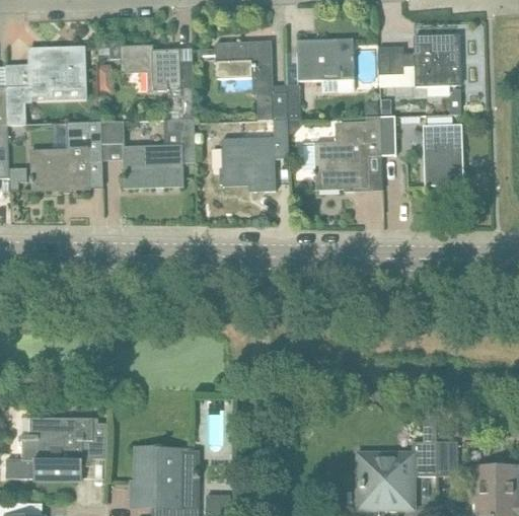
[(415,35),(416,54),(403,54),(403,46),(379,47),(380,76),(405,76),(405,68),(416,67),(417,85),(461,84),(459,33),(415,35)]
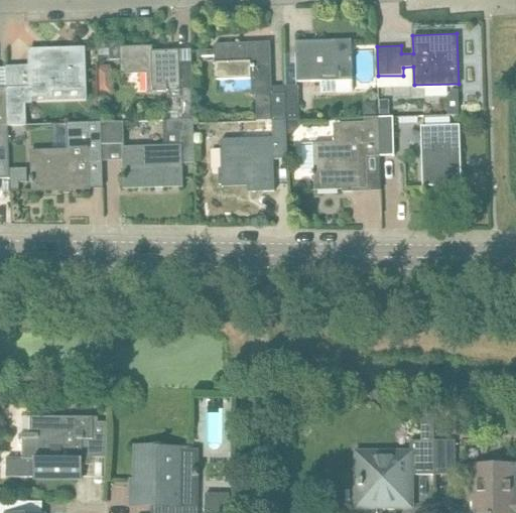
[(295,38),(296,58),(297,80),(337,79),(337,90),(353,90),(351,37),(295,38)]
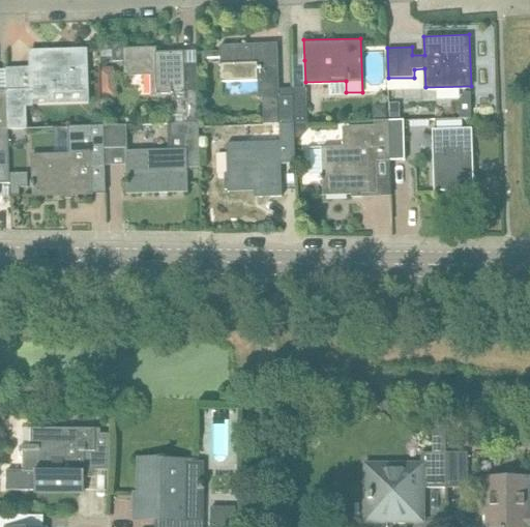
[(293,121),(293,86),(278,86),(277,40),(219,42),(219,48),(219,59),(219,63),(221,62),(222,81),(261,79),(262,96),(263,121),(278,121),(293,121)]
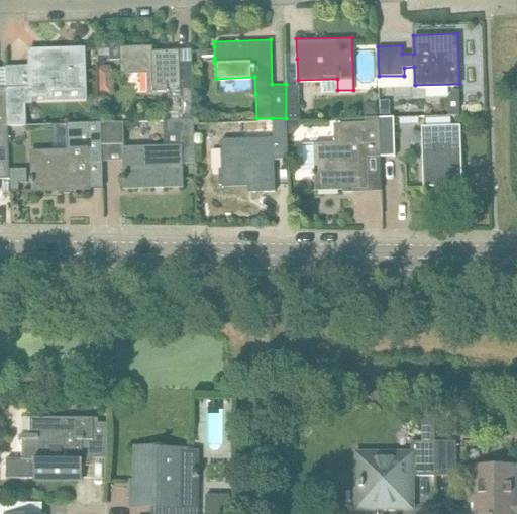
[(120,44),(121,65),(122,73),(151,72),(152,89),(181,88),(180,47),(153,48),(152,43),(120,44)]
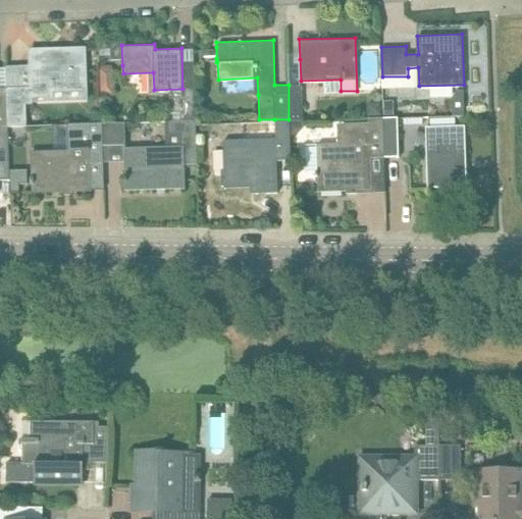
[(30,48),(31,68),(32,96),(53,95),(53,89),(87,88),(85,46),(30,48)]
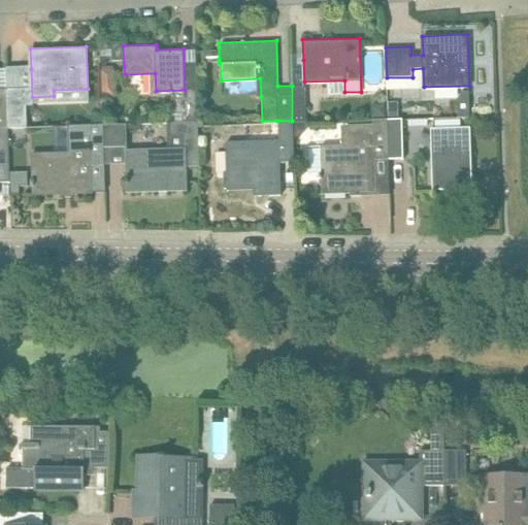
[(219,47),(205,48),(205,59),(219,59),(219,47)]
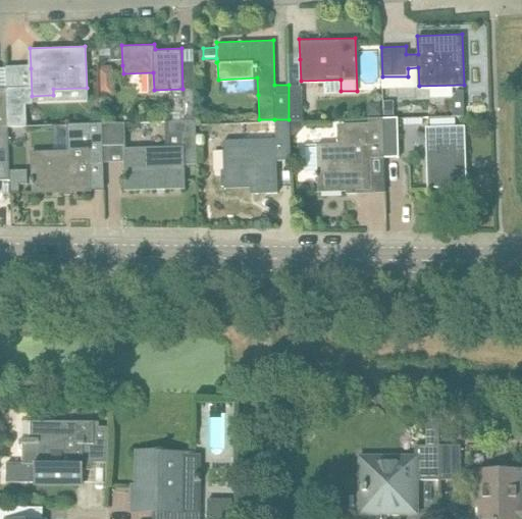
[(289,85),(289,119),(304,118),(303,84),(289,85)]
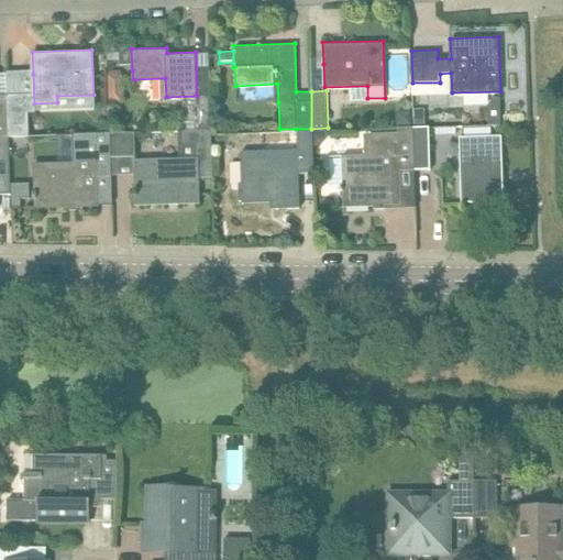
[(7,95),(7,134),(26,134),(25,95),(7,95)]
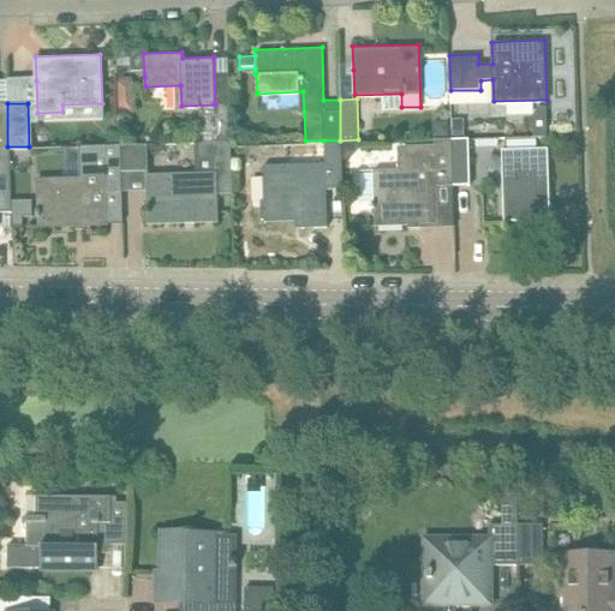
[(547,103),(537,105),(537,135),(547,135),(547,103)]
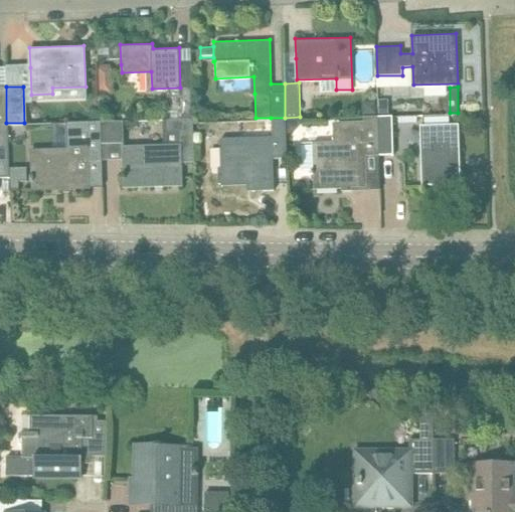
[(181,118),(192,117),(191,89),(180,89),(181,118)]
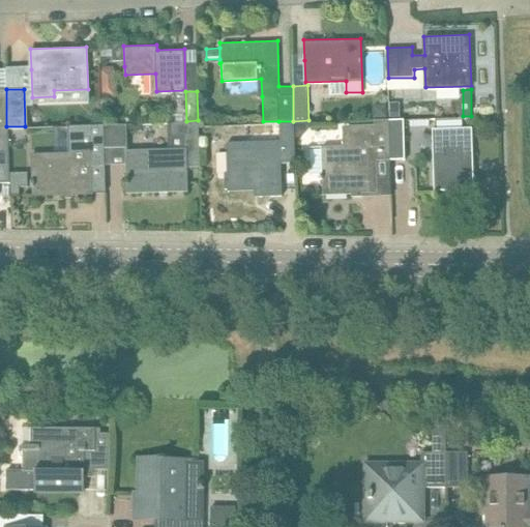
[(389,100),(389,117),(400,117),(399,99),(389,100)]
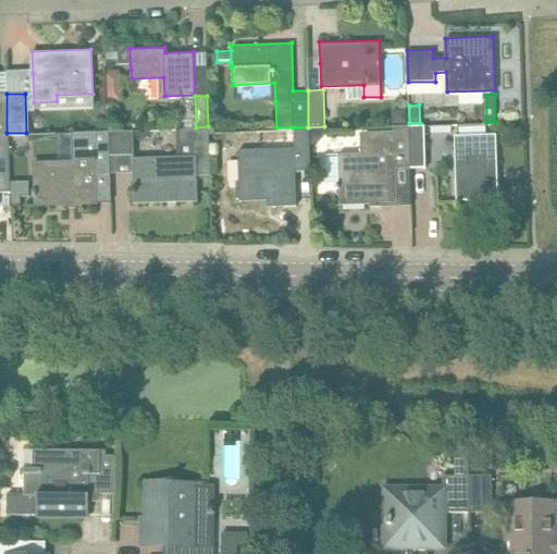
[(405,107),(391,108),(391,123),(406,123),(405,107)]
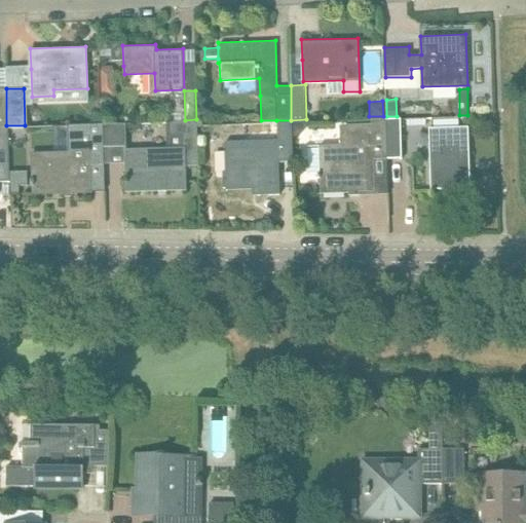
[(386,117),(387,156),(402,156),(401,116),(386,117)]
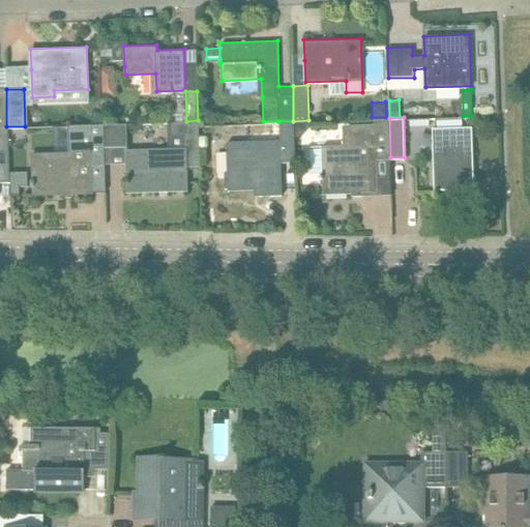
[(342,125),(342,144),(322,145),(322,183),(354,183),(354,192),(377,191),(376,158),(390,157),(389,118),(375,118),(375,124),(342,125)]
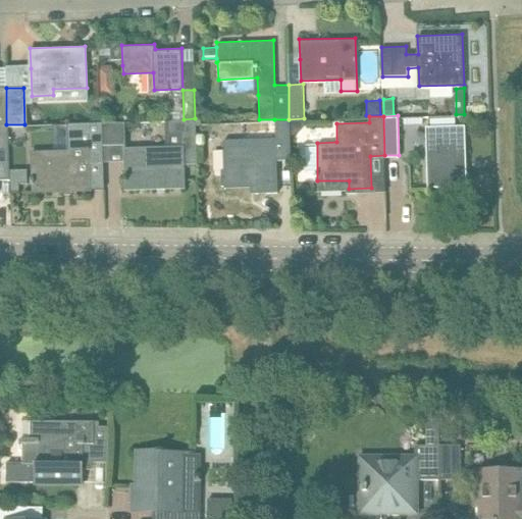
[(131,148),(125,148),(126,188),(185,186),(184,157),(196,156),(196,145),(195,121),(195,118),(184,119),(165,119),(165,133),(183,132),(183,145),(131,148)]
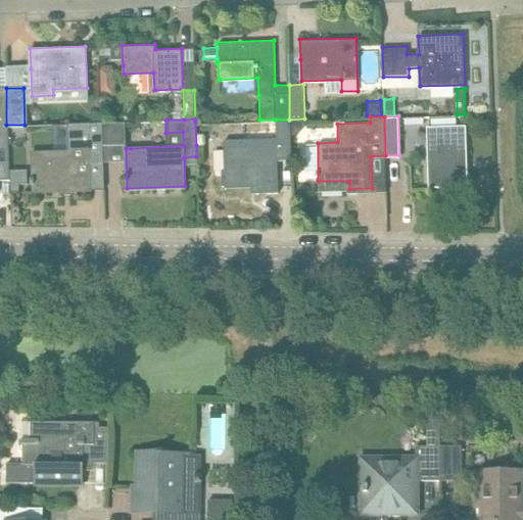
[(304,119),(289,120),(290,133),(296,132),(304,124),(304,119)]
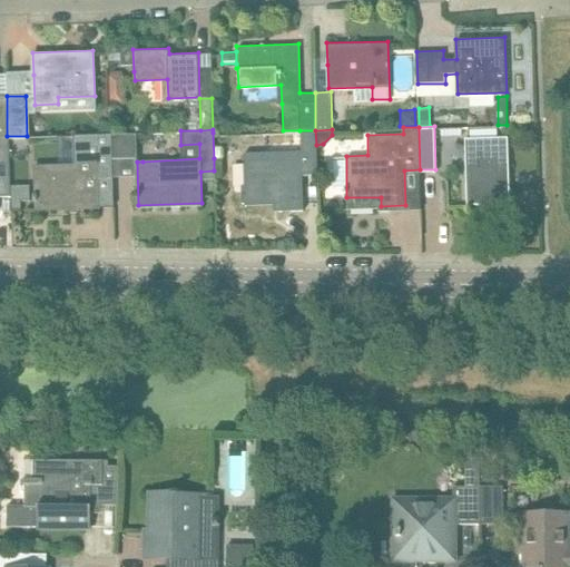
[(315,130),(300,130),(301,157),(243,158),(245,202),(277,201),(277,209),(303,207),(302,175),(317,174),(316,145),(315,130)]
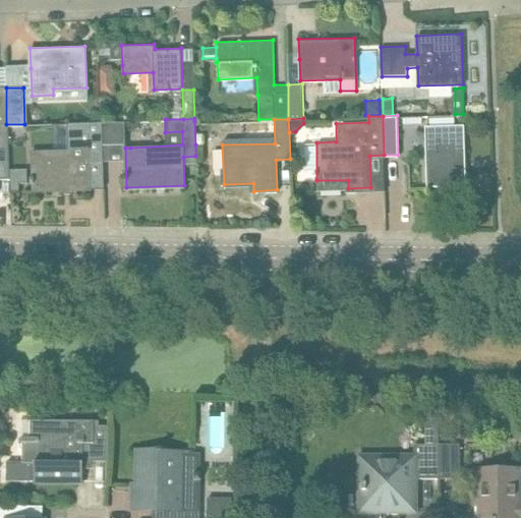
[(71,189),(91,188),(90,168),(90,162),(103,161),(103,144),(102,121),(87,121),(68,122),(69,149),(32,150),(32,170),(32,190),(62,189),(62,186),(71,186),(71,189)]
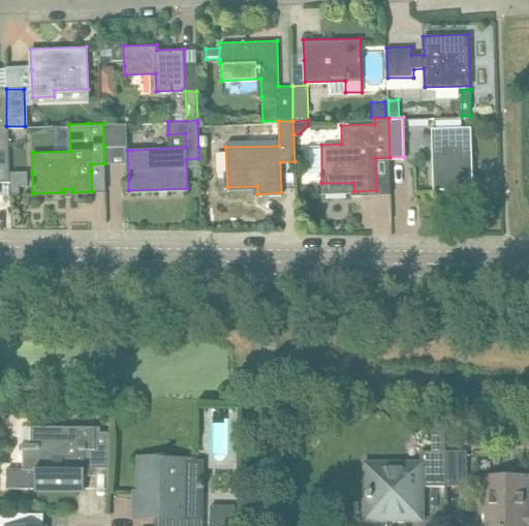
[(126,123),(103,123),(104,146),(127,145),(126,123)]
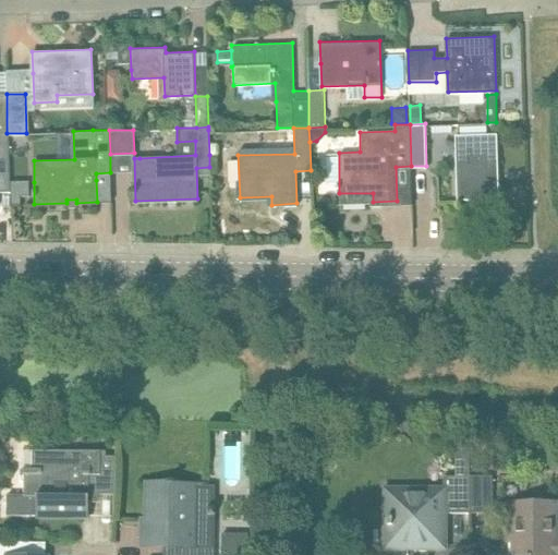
[(7,133),(0,133),(0,190),(9,191),(7,133)]
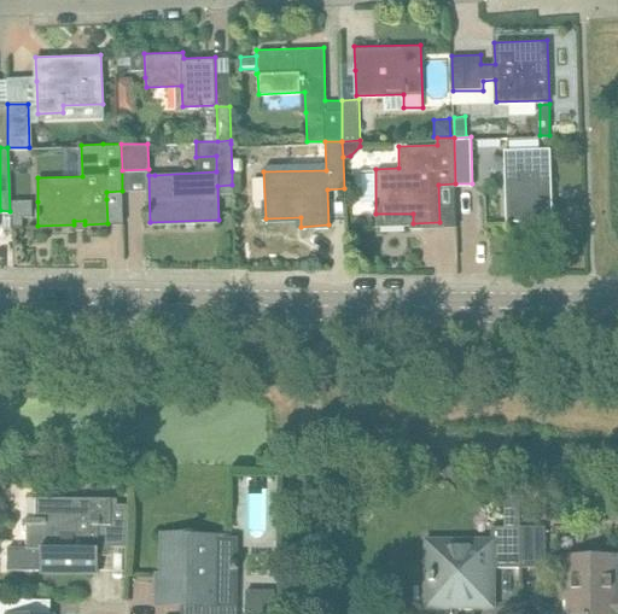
[(507,220),(529,220),(529,221),(535,221),(535,220),(552,220),(551,194),(546,196),(546,186),(551,186),(551,147),(505,148),(507,220)]
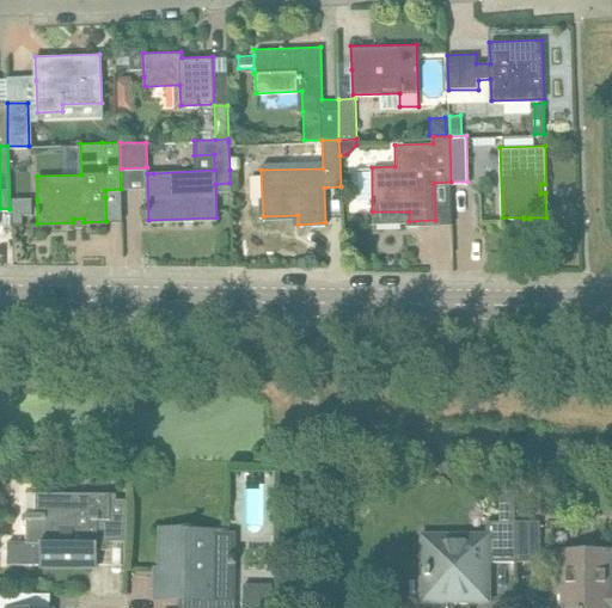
[(32,197),(13,198),(13,222),(24,222),(24,214),(32,213),(32,197)]
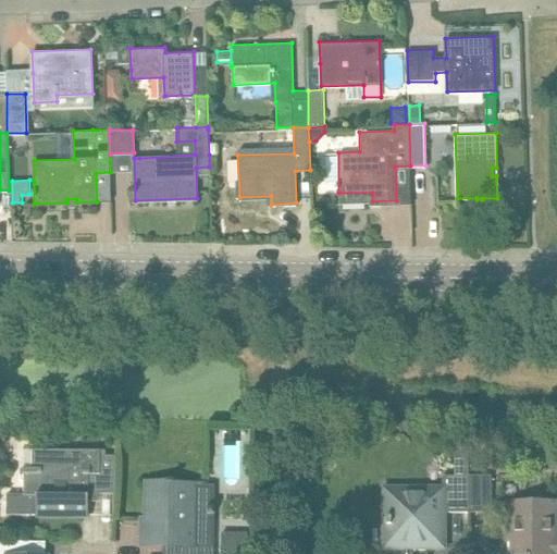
[(116,492),(116,454),(106,454),(107,447),(33,447),(33,466),(22,466),(22,470),(24,470),(24,491),(7,491),(7,513),(88,513),(88,485),(99,485),(99,491),(116,492)]
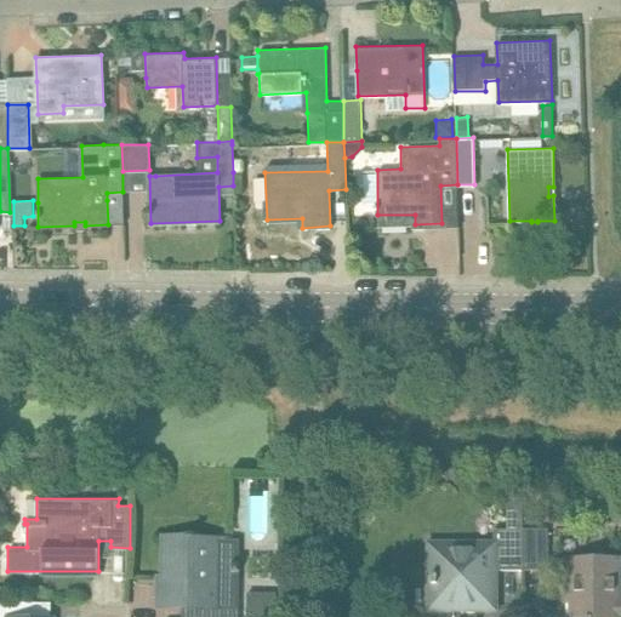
[(431,607),(454,606),(495,606),(495,569),(523,569),(523,527),(493,527),(493,542),(434,542),(436,583),(431,583),(431,607)]
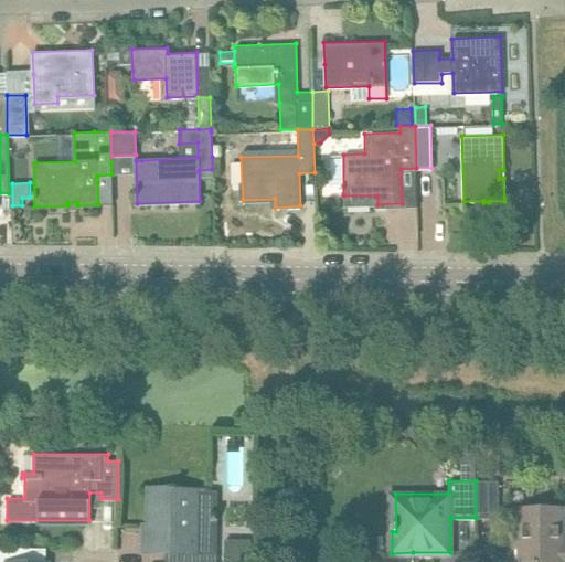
[(499,480),(476,480),(476,518),(499,518),(499,480)]
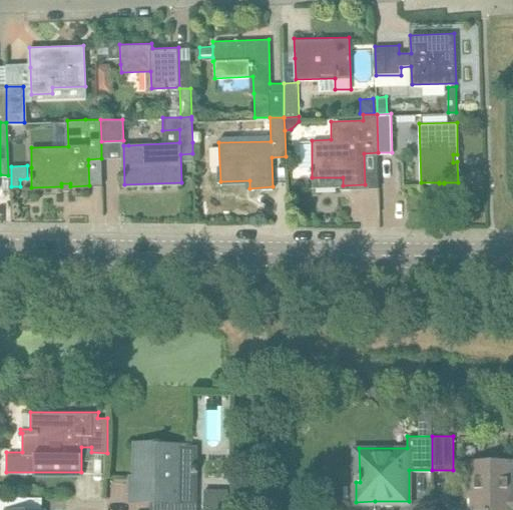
[(196,509),(197,498),(196,498),(196,479),(197,479),(197,478),(196,478),(196,446),(199,446),(199,445),(198,444),(198,443),(162,443),(162,440),(156,440),(156,442),(134,442),(134,475),(130,475),(130,498),(128,498),(128,499),(160,500),(160,509),(196,509)]
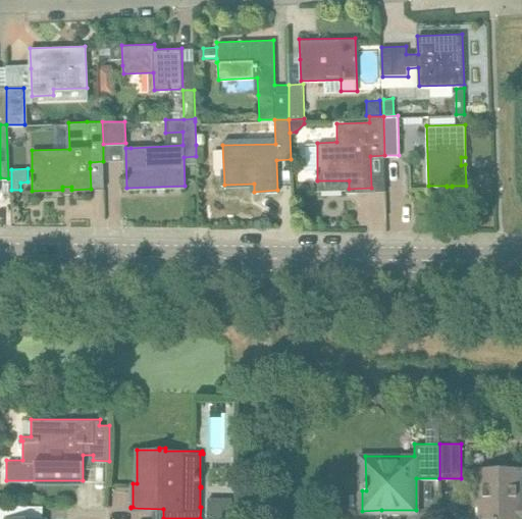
[(521,518),(521,507),(520,507),(520,467),(476,467),(476,485),(480,485),(480,518),(521,518)]
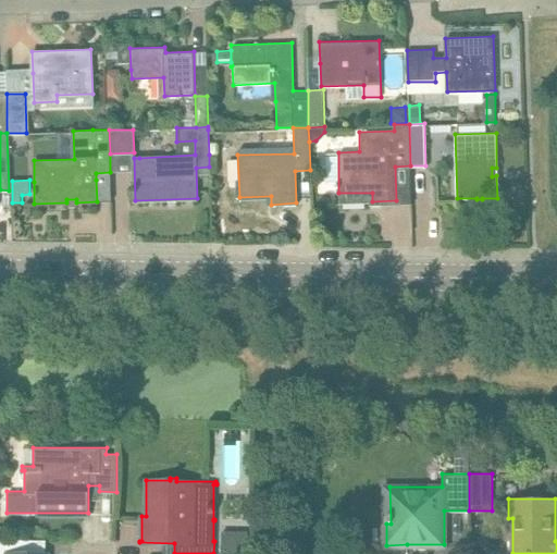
[(249,553),(249,531),(248,531),(247,543),(223,542),(223,553),(249,553)]
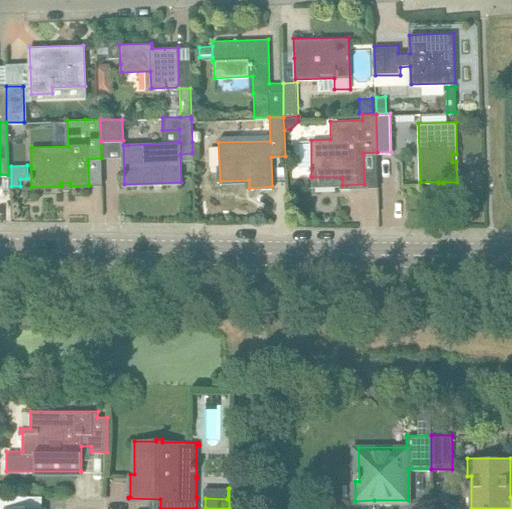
[(0,494),(0,508),(42,508),(22,508),(22,495),(2,495),(0,494)]
